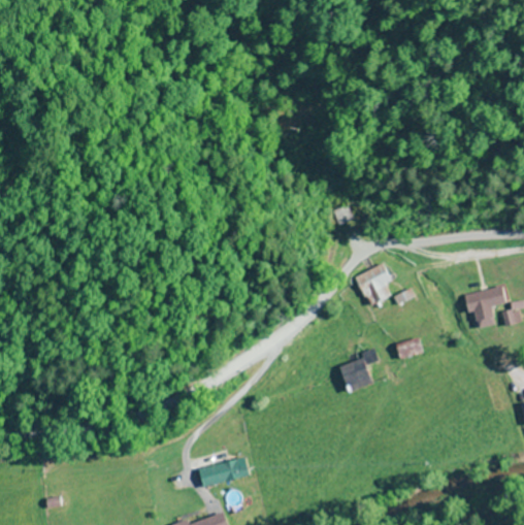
[(355,276),(371,305),(391,295),(386,284),(393,280),(384,262),(355,276)]
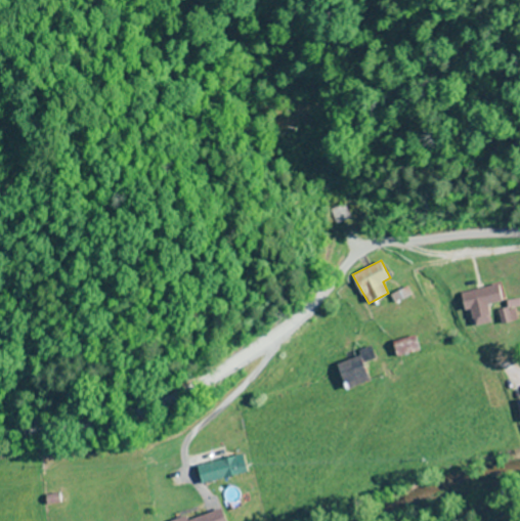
[(471,327),(491,321),(487,304),(504,300),(499,281),(463,291),(471,327)]
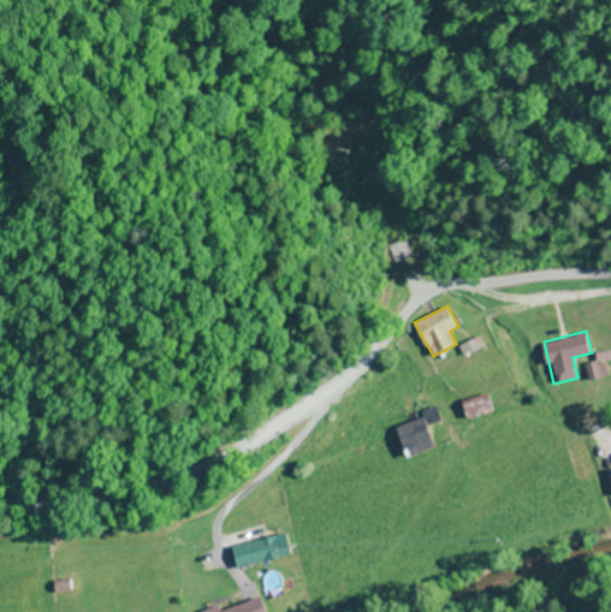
[(494,410),(488,393),(461,402),(467,420),(494,410)]
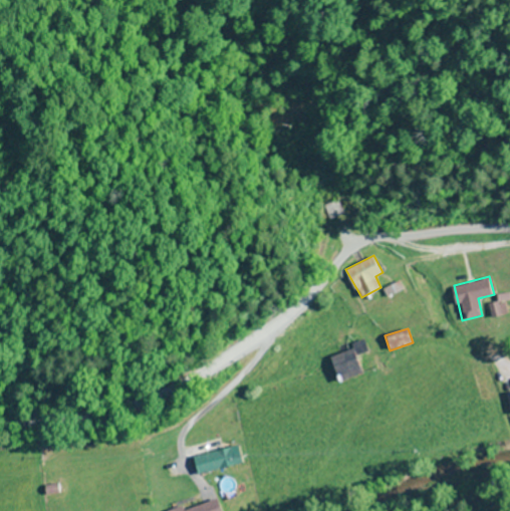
[(336,381),(363,373),(358,355),(369,352),(366,341),(328,351),(336,381)]
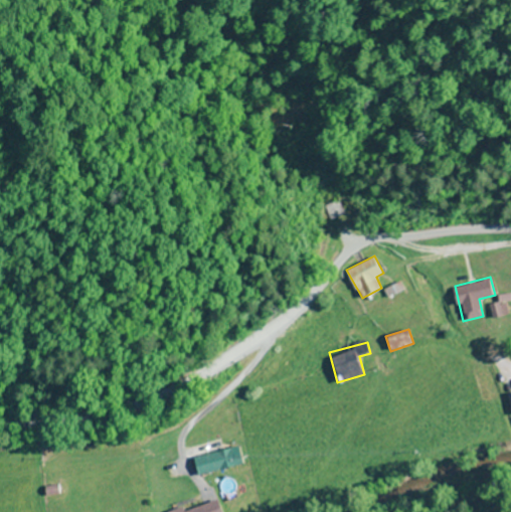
[(199,475),(244,462),(238,444),(194,457),(199,475)]
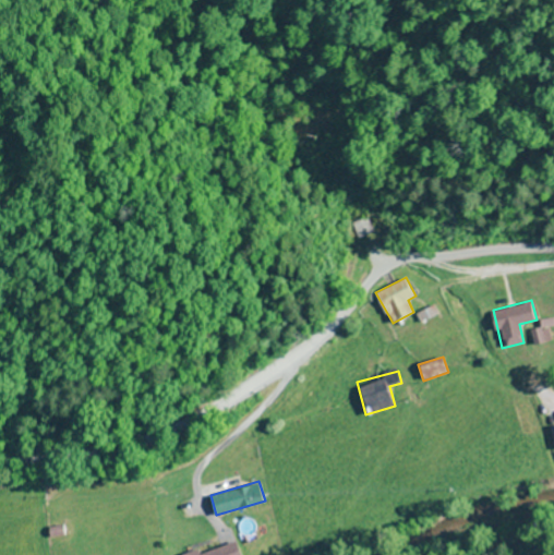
[(67,533),(65,526),(51,527),(52,535),(67,533)]
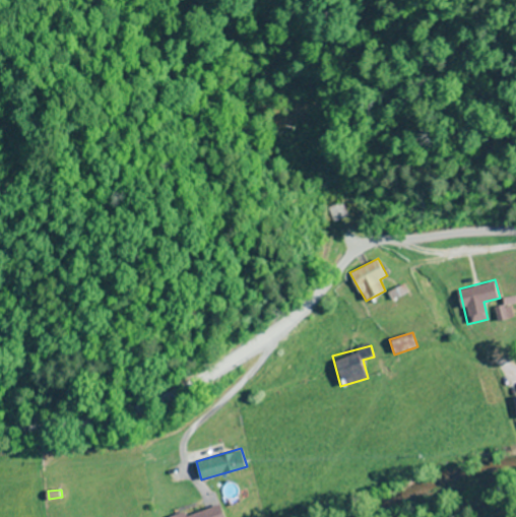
[(224,516),(220,502),(173,516),(224,516)]
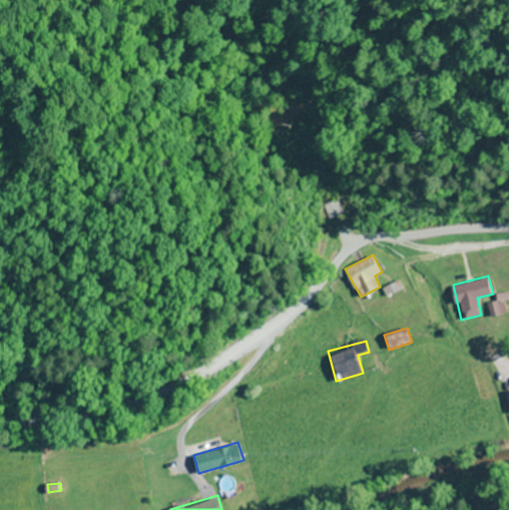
All buildings are outlined.
